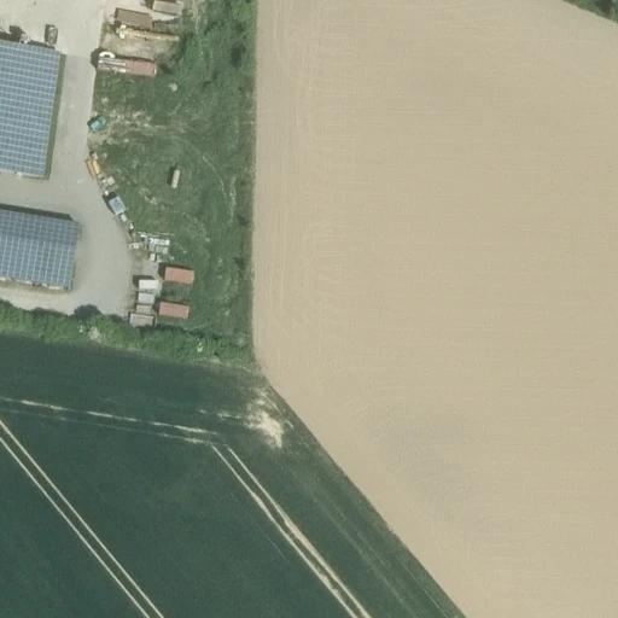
[(58,57),(0,48),(0,172),(41,178),(58,57)]
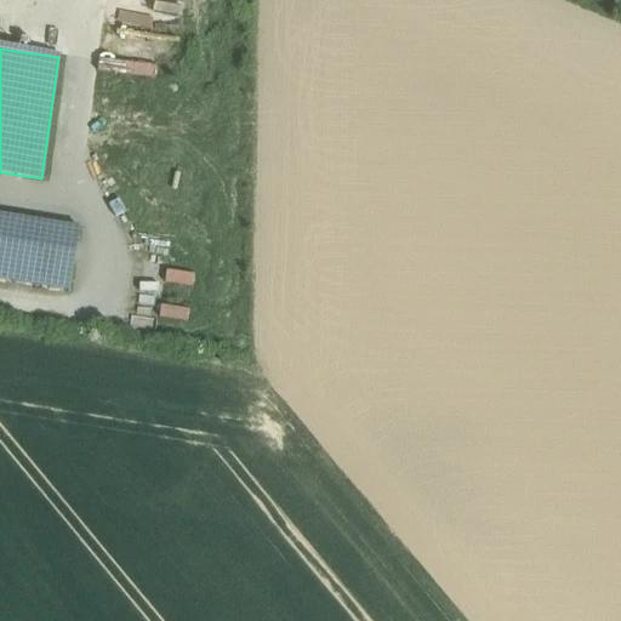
[(96,60),(95,72),(154,78),(155,64),(96,60)]
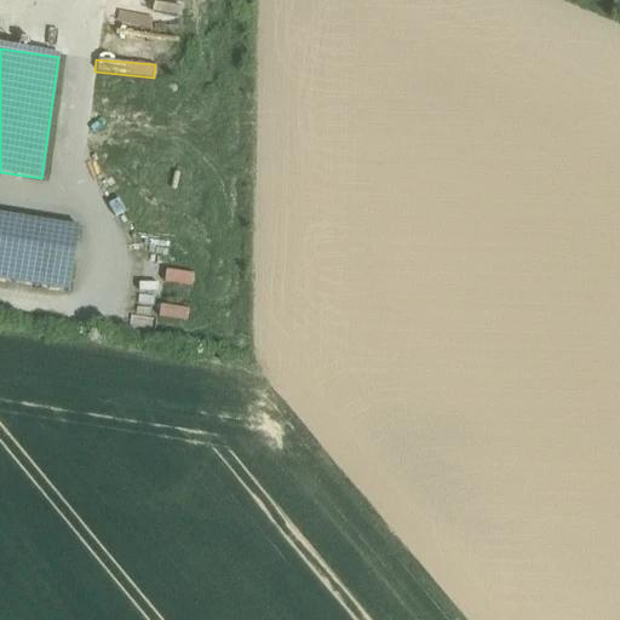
[(79,229),(0,216),(0,265),(70,277),(79,229)]
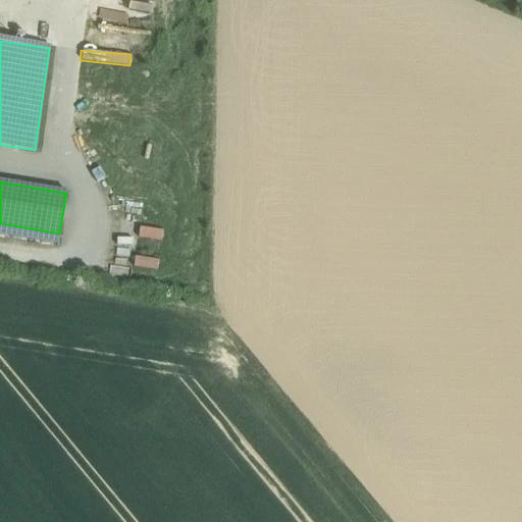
[(161,240),(163,230),(138,226),(137,236),(161,240)]
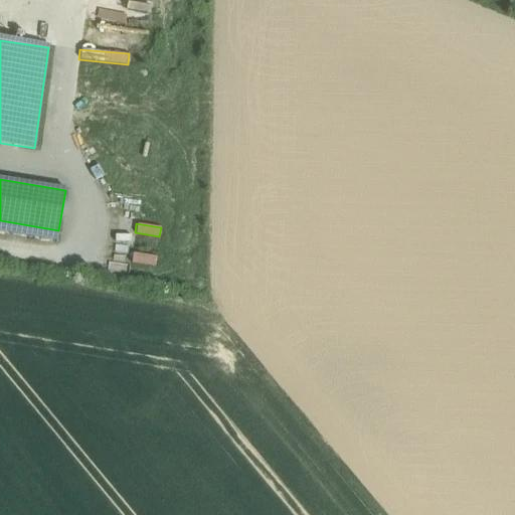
[(149,253),(152,237),(134,235),(132,251),(149,253)]
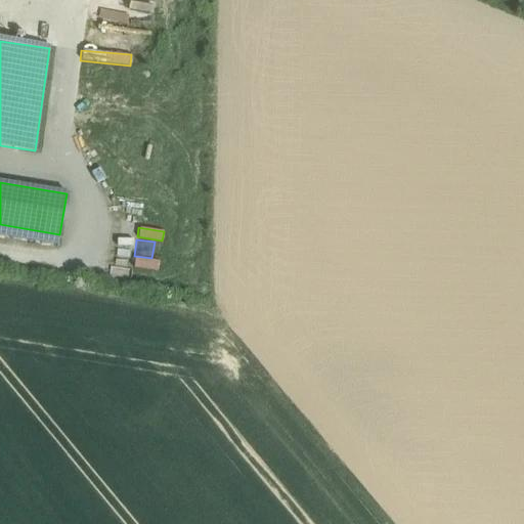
[(132,257),(131,268),(155,270),(157,260),(132,257)]
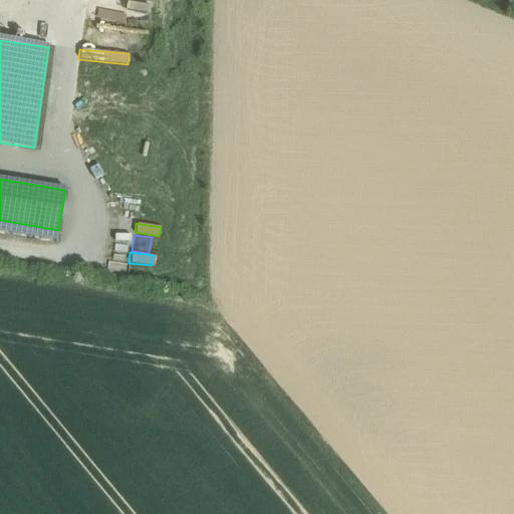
All buildings are outlined.
